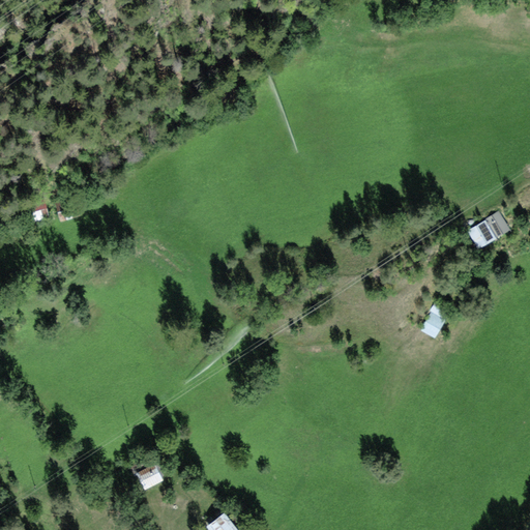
[(47,206),(28,212),(32,224),(50,217),(47,206)]
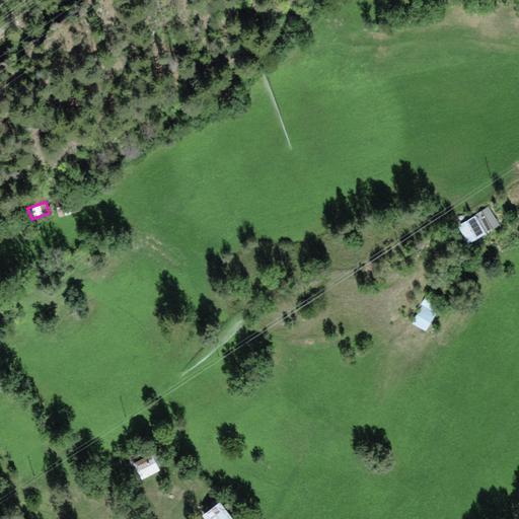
[(488,207),(474,214),(484,231),(497,224),(488,207)]
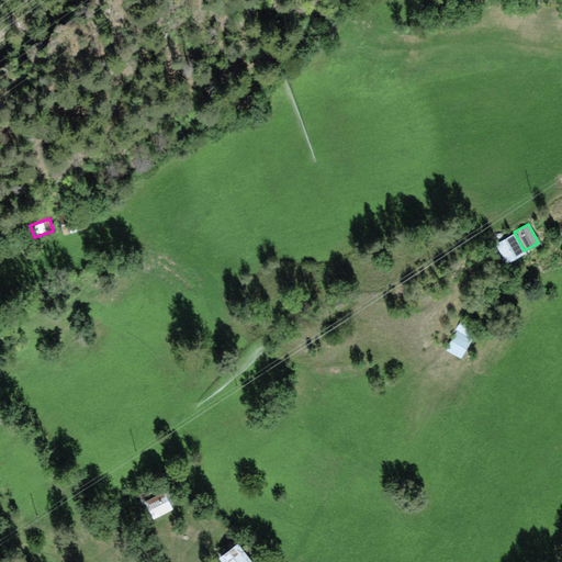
[(509,233),(492,243),(503,261),(520,251),(509,233)]
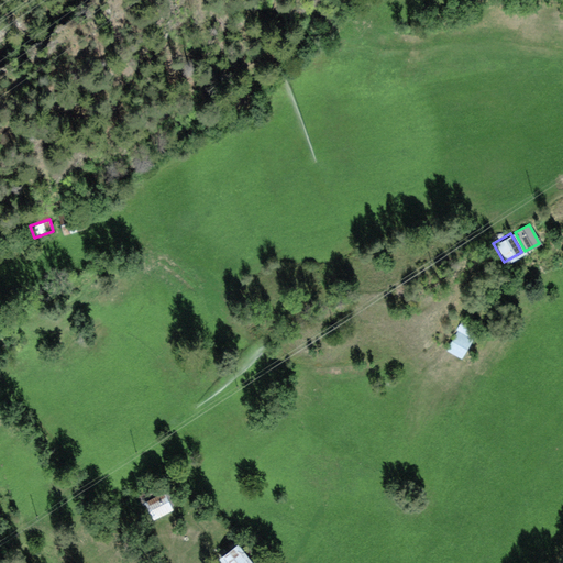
[(476,328),(462,319),(455,330),(470,339),(476,328)]
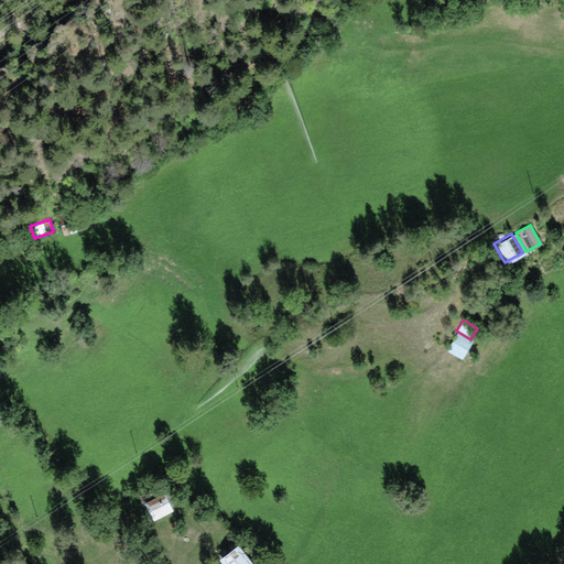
[(470,342),(456,333),(445,351),(459,360),(470,342)]
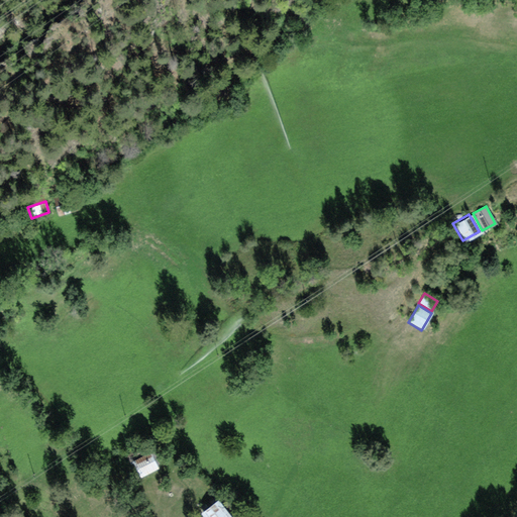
[(160,466),(148,450),(127,466),(138,481),(160,466)]
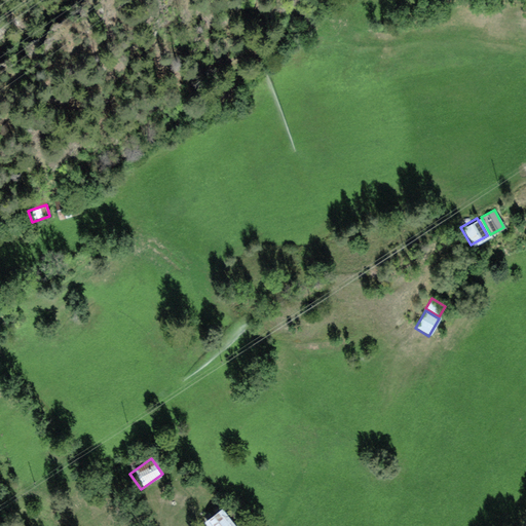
[(235,525),(219,508),(200,524),(201,525),(235,525)]
